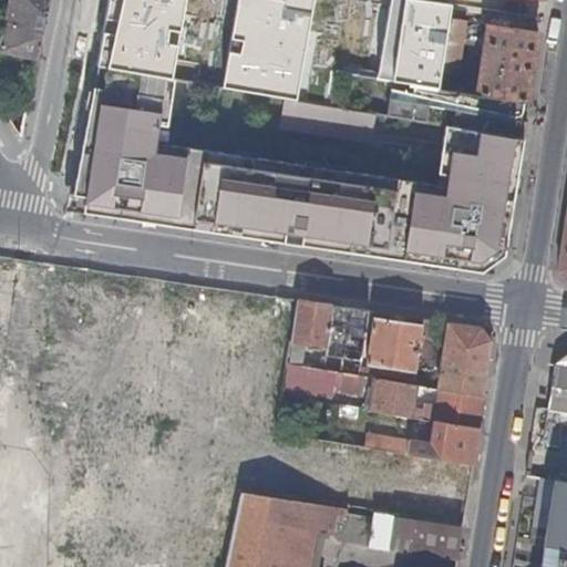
[(11,0),(0,51),(0,52),(38,61),(50,0),(11,0)]
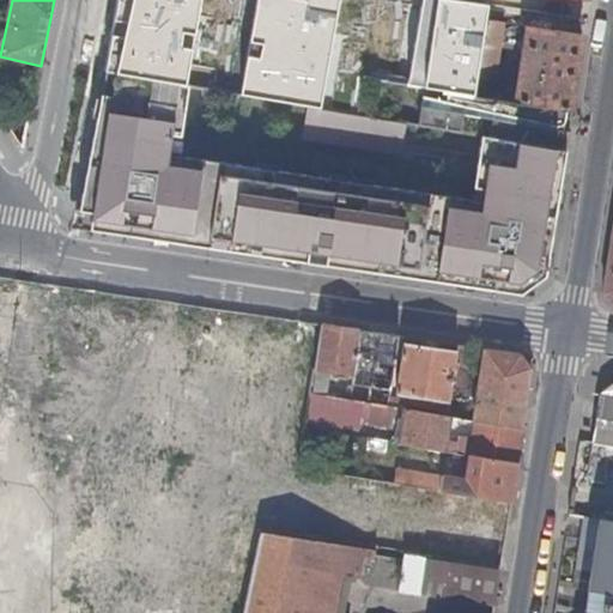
[(119,0),(114,35),(291,65),(332,71),(338,34),(394,42),(388,80),(410,84),(418,85),(424,48),(404,44),(407,18),(414,19),(417,0),(119,0)]
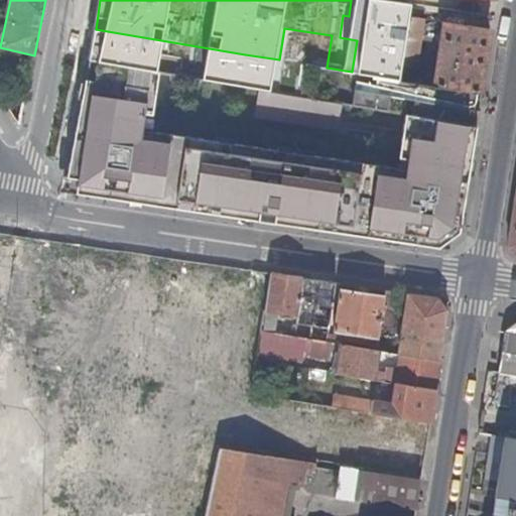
[(385,20),(380,44),(405,48),(406,43),(409,19),(385,20)]
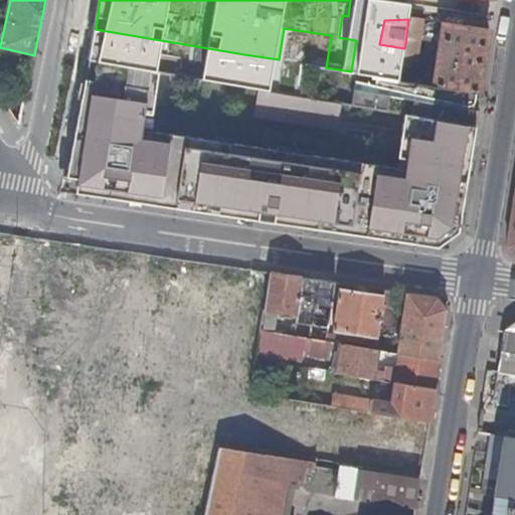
[(405,43),(404,48),(399,79),(410,81),(415,50),(419,50),(424,21),(408,19),(405,43)]
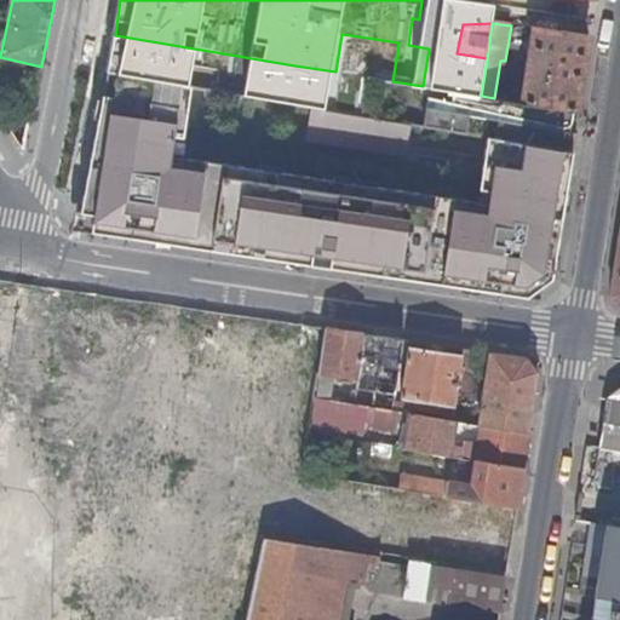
[(574,112),(580,113),(591,38),(534,29),(524,103),(544,107),(574,112)]
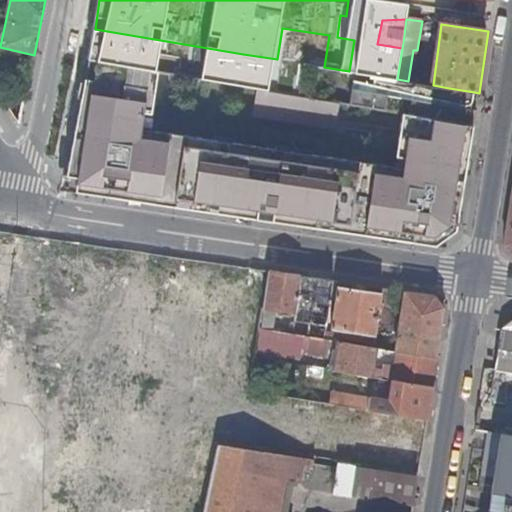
[(282,28),(277,59),(324,67),(329,35),(282,28)]
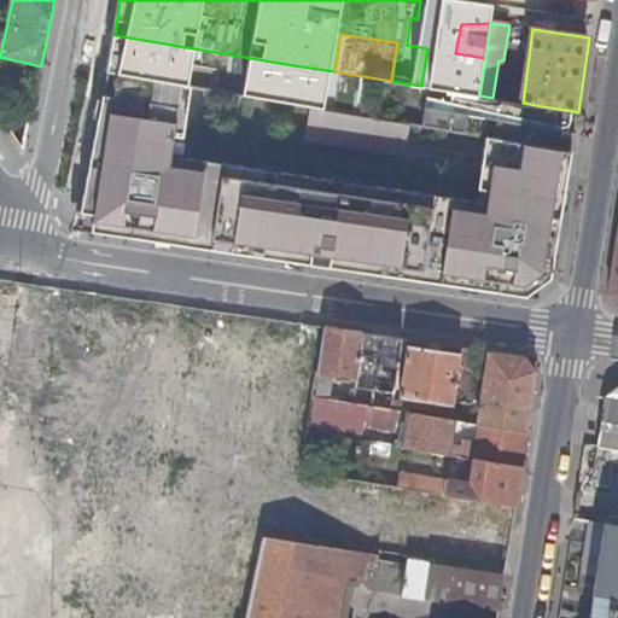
[(115,35),(111,53),(108,73),(190,86),(286,103),(293,65),(115,35)]
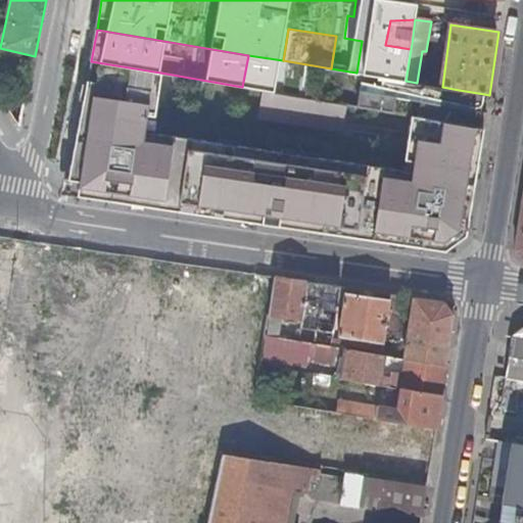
[(385,45),(362,41),(357,73),(383,78),(406,81),(411,49),(385,45)]
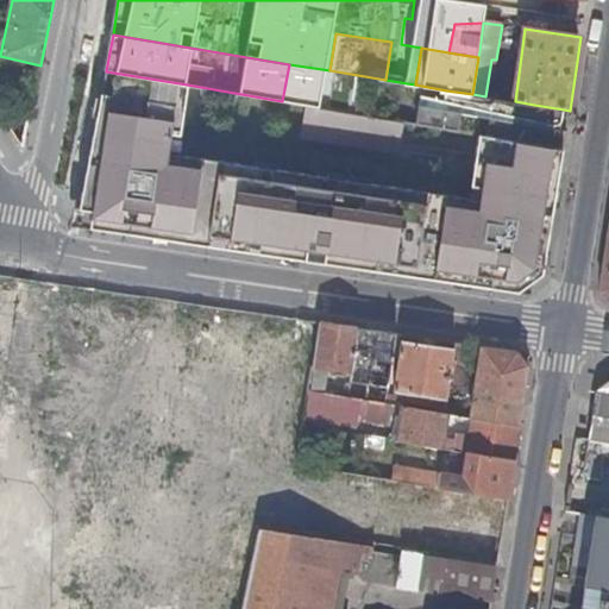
[(187,85),(106,71),(79,227),(521,293),(544,276),(564,150),(481,136),(471,187),(482,188),(479,201),(470,199),(176,154),(167,152),(169,133),(179,135),(187,85)]
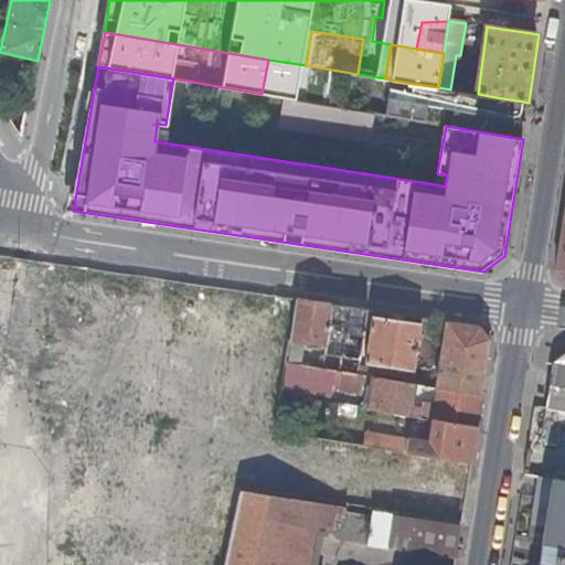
[(385,78),(377,77),(376,84),(391,86),(390,88),(413,92),(414,84),(385,78)]
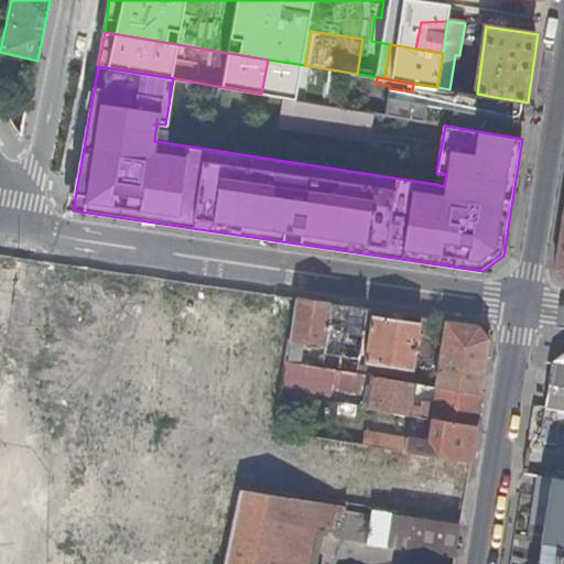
[(386,112),(522,136),(528,102),(522,101),(521,109),(518,111),(494,108),(495,97),(477,94),(449,89),(437,87),(413,84),(412,91),(389,88),(386,112)]
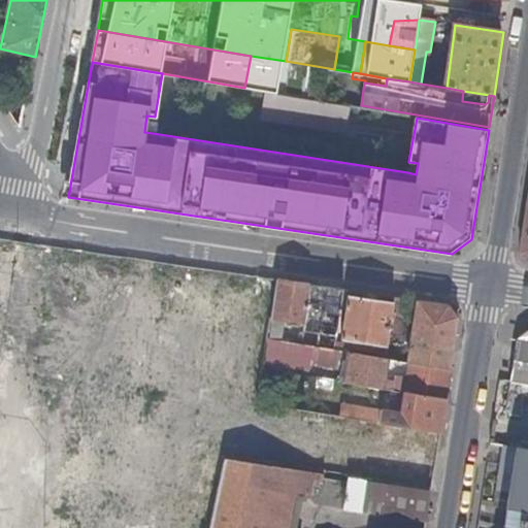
[(488,102),(489,95),(463,91),(462,101),(485,104),(488,102)]
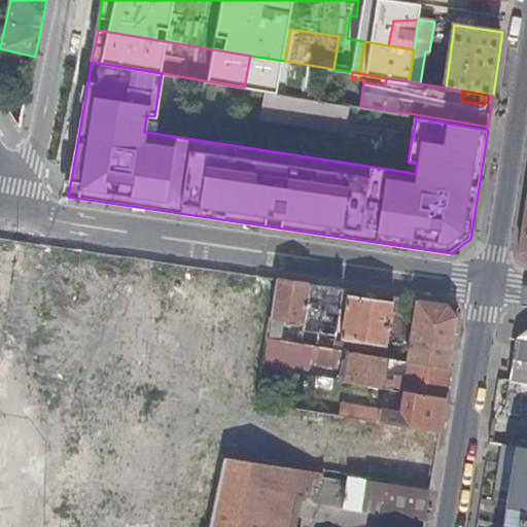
[(261,118),(346,133),(350,106),(267,92),(261,118)]
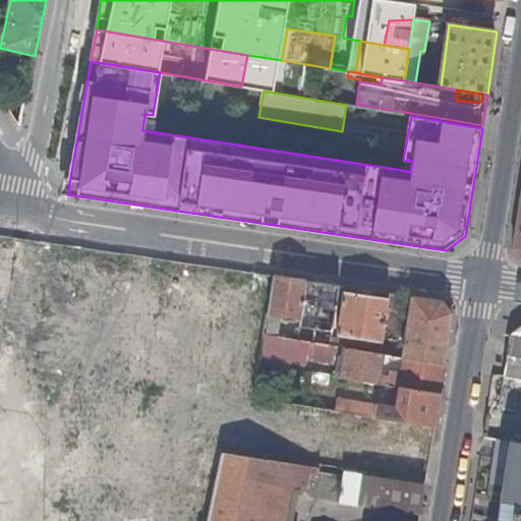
[(411,116),(482,128),(482,125),(356,104),(355,106),(411,116)]
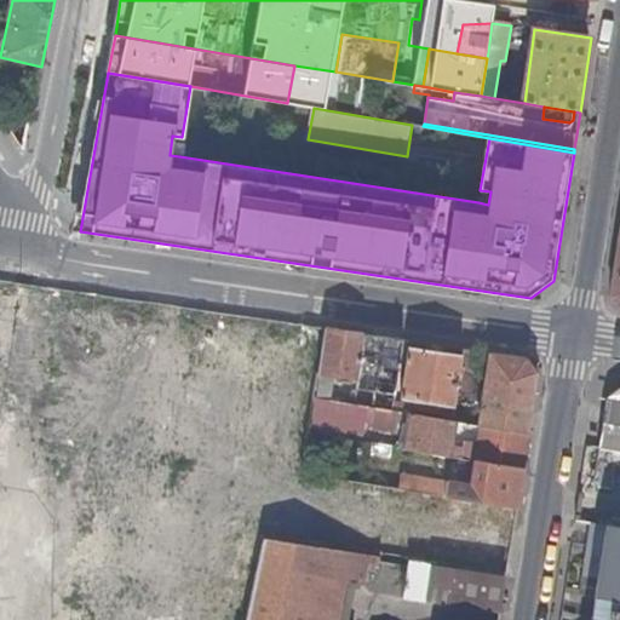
[(179,156),(182,137),(172,136),(170,155),(179,156)]
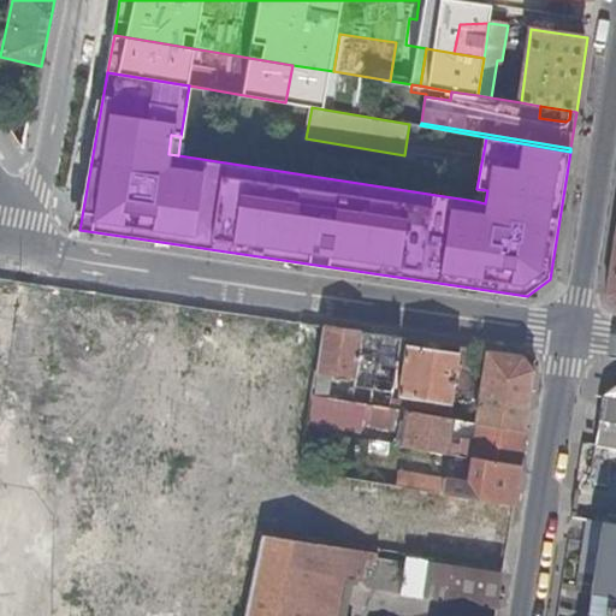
[(487,190),(477,189),(475,201),(485,203),(487,190)]
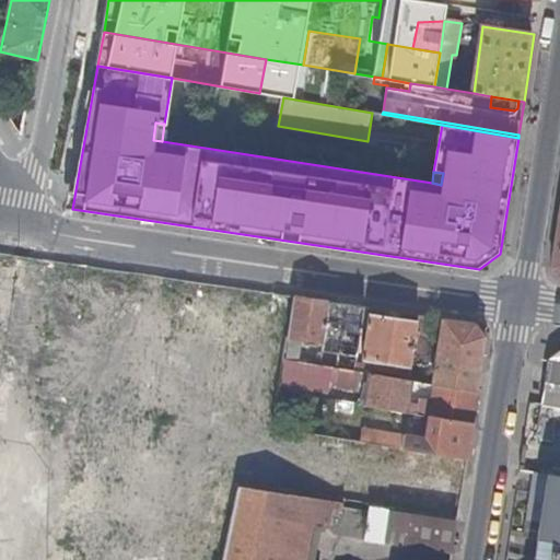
[(331,303),(295,299),(290,337),(290,338),(325,343),(331,303)]
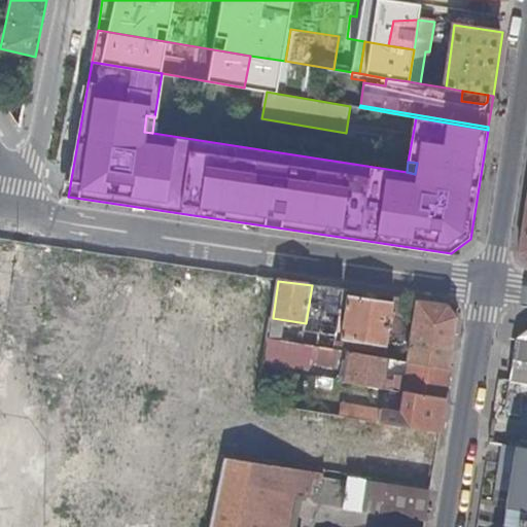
[(345,290),(312,285),(306,323),(305,331),(338,337),(345,290)]
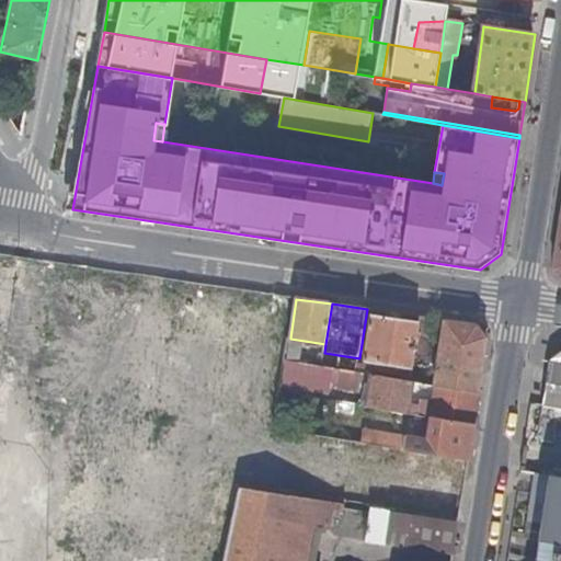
[(414,368),(421,324),(371,317),(365,359),(414,368)]
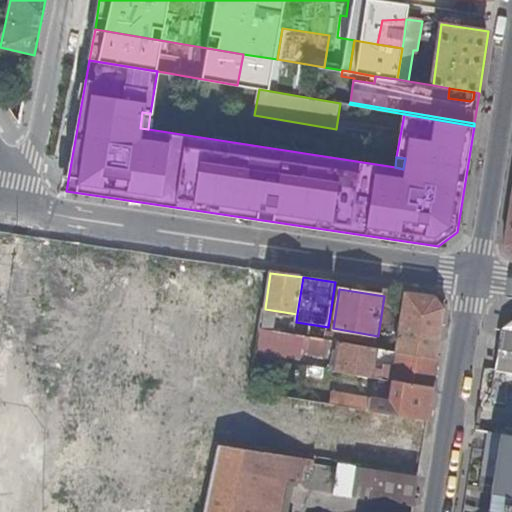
[(398,291),(385,289),(384,296),(378,336),(377,342),(376,349),(389,351),(398,291)]
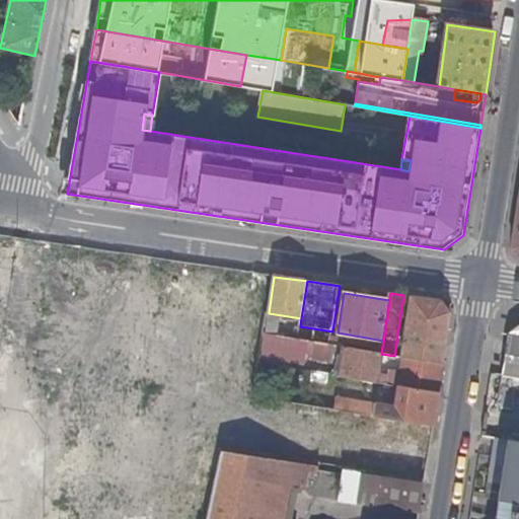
[(105,358),(117,303),(78,295),(67,350),(105,358)]
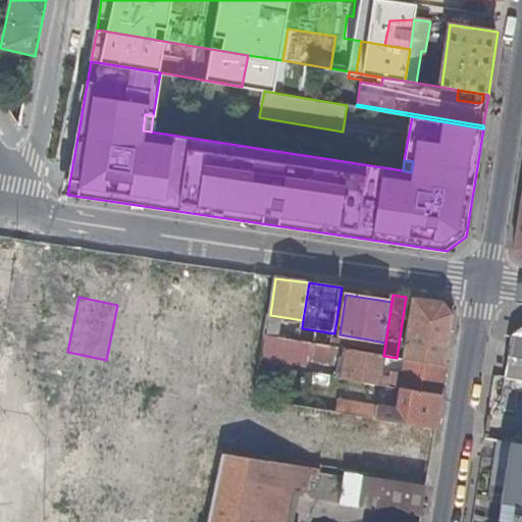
[(446,303),(414,298),(405,360),(447,367),(461,305),(446,303)]
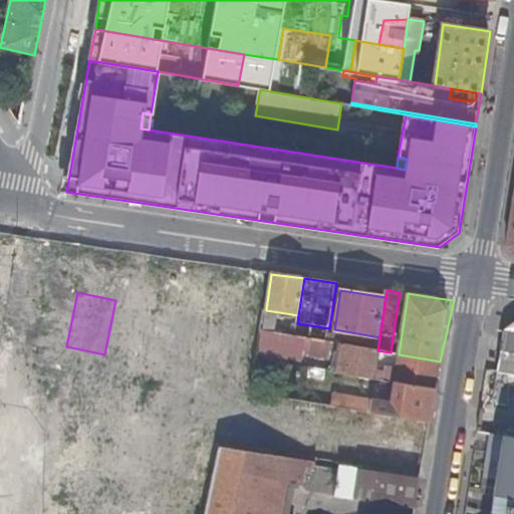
[(513,323),(503,332),(497,372),(513,374),(513,323)]
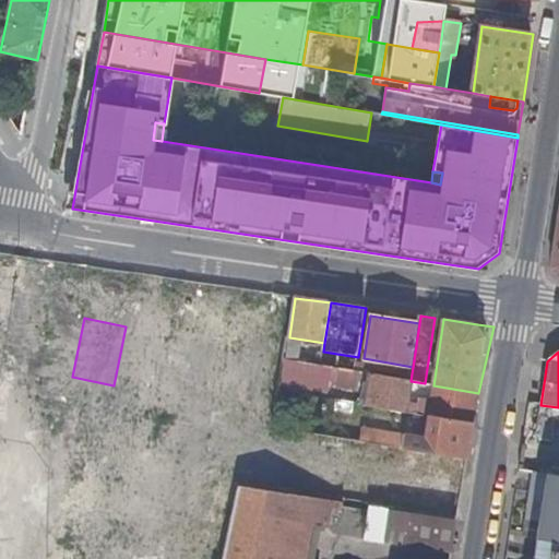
[(356,371),(287,359),(283,390),(329,399),(332,384),(369,391),(367,405),(431,416),(474,424),(478,393),(433,385),(425,383),(411,381),(404,380),(372,375),(356,371)]
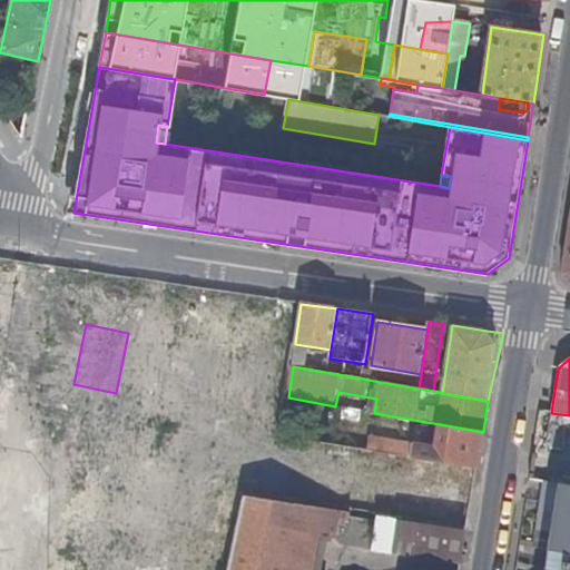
[(381,373),(364,371),(363,379),(380,382),(381,373)]
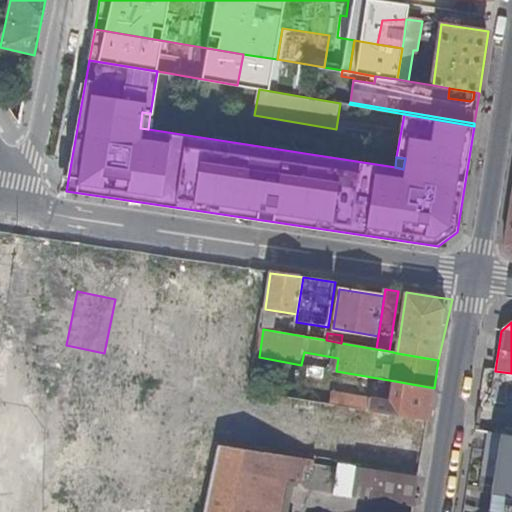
[(90,511),(108,404),(166,413),(172,375),(67,358),(42,509),(58,511),(57,511),(90,511)]
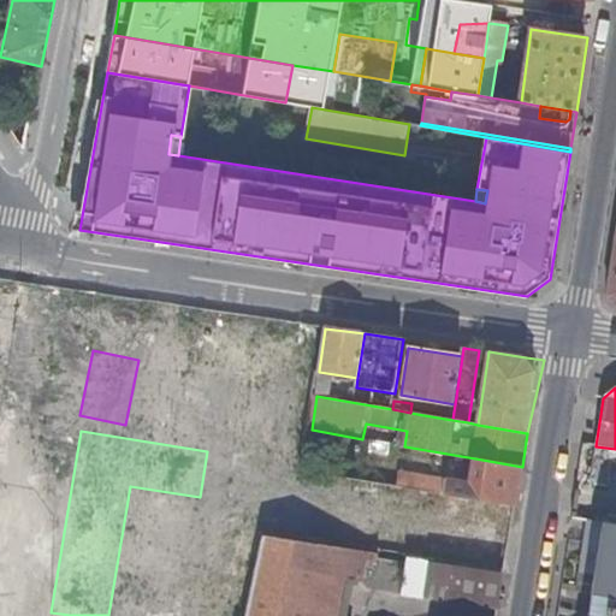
[(615,449),(596,446),(591,480),(615,484),(615,449)]
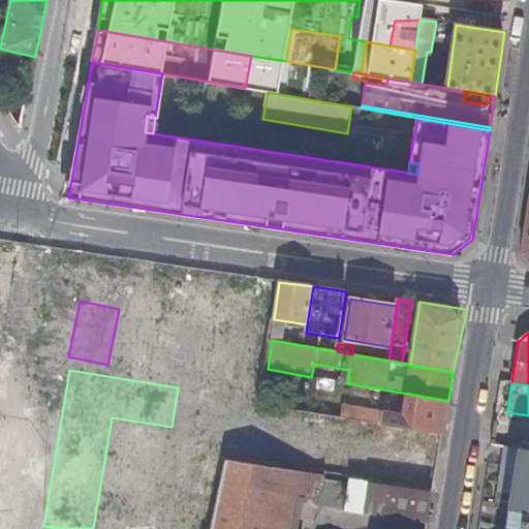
[(369,410),(368,422),(443,435),(448,401),(408,394),(404,415),(384,412),(369,410)]
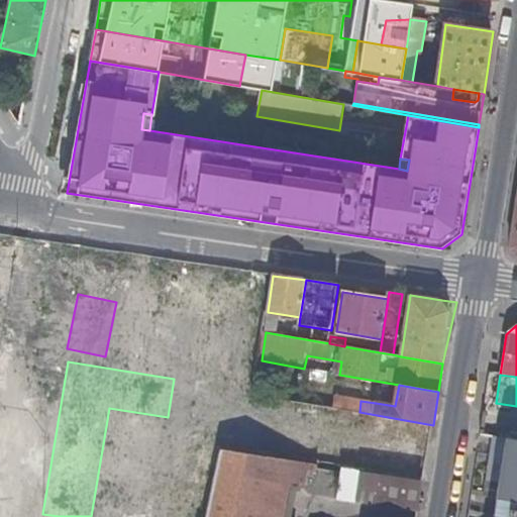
[(516,516),(516,439),(482,434),(482,435),(506,439),(504,456),(492,454),(484,499),(500,502),(497,516),(516,516)]
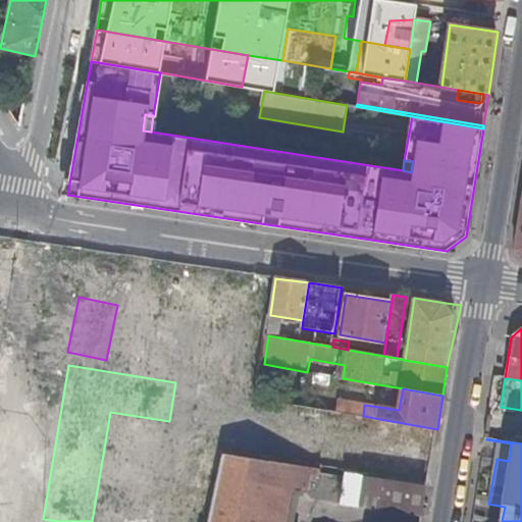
[(225,455),(210,521),(285,521),(293,490),(309,492),(312,475),(322,476),(323,470),(225,455)]
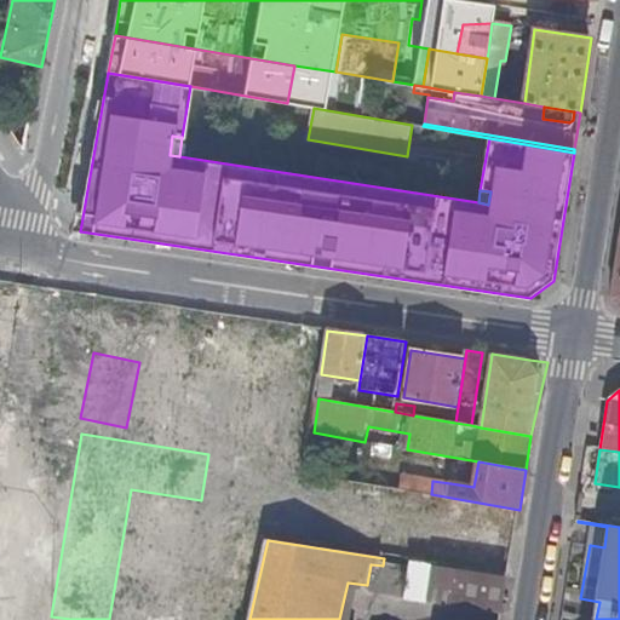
[(412,562),(384,558),(383,566),(379,589),(408,593),(412,562)]
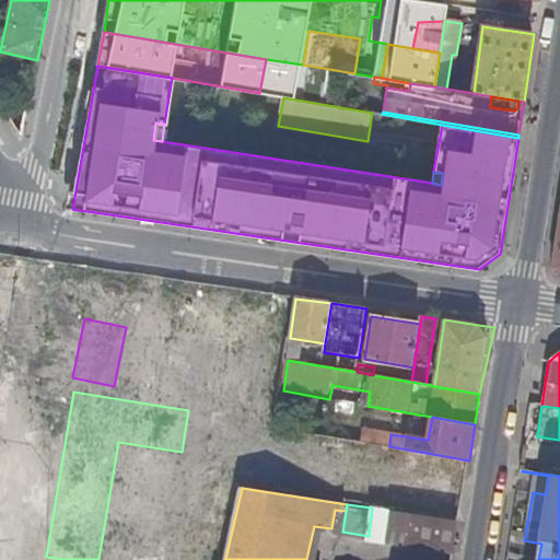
[(459,521),(372,508),(369,536),(368,540),(455,553),(459,521)]
